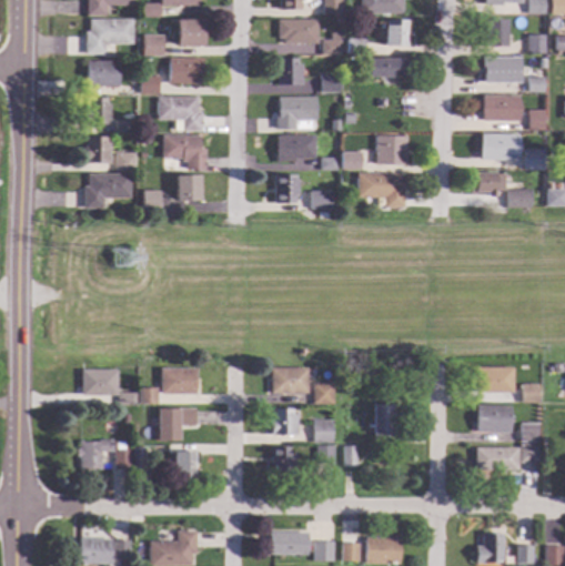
[(135,0),(135,4),(108,6),(108,14),(89,16),(88,0),(135,0)]
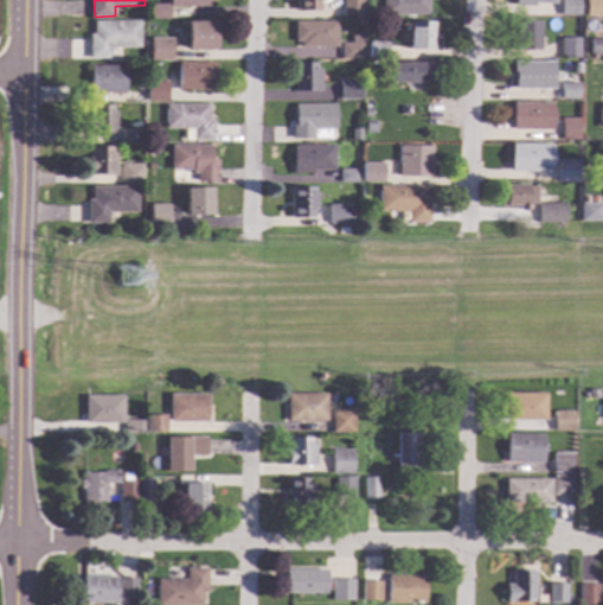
[(333,0),(333,1),(324,1),(324,10),(300,10),(300,0),(333,0)]
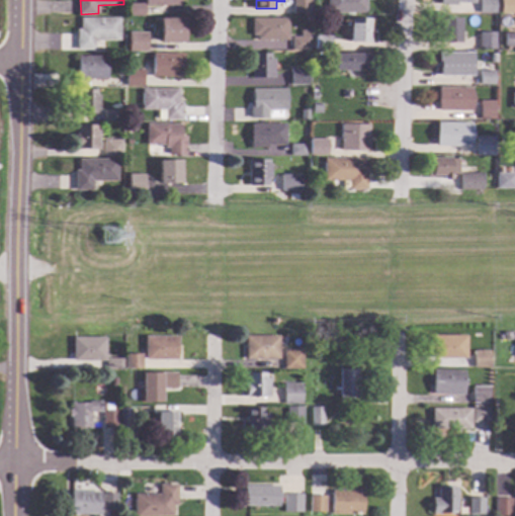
[(313,0),(313,13),(296,13),(295,0),(313,0)]
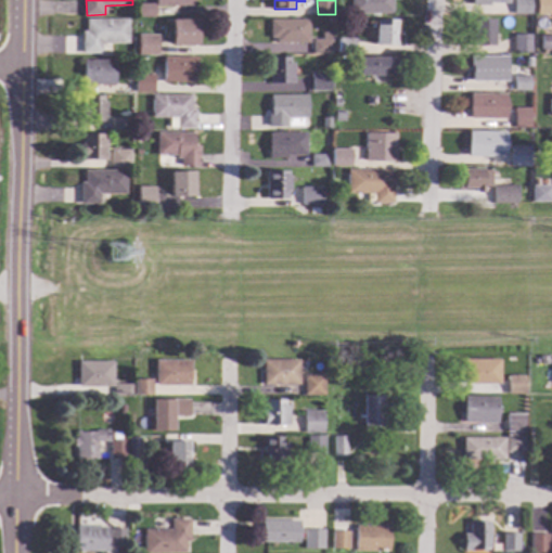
[(395,0),(395,12),(354,13),(352,0),(395,0)]
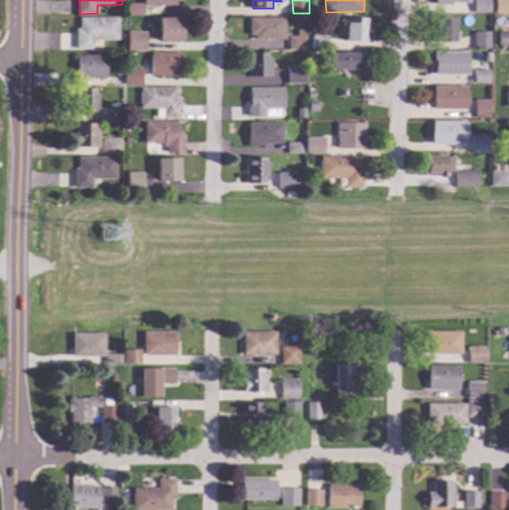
[(492,0),(492,12),(476,12),(475,0),(492,0)]
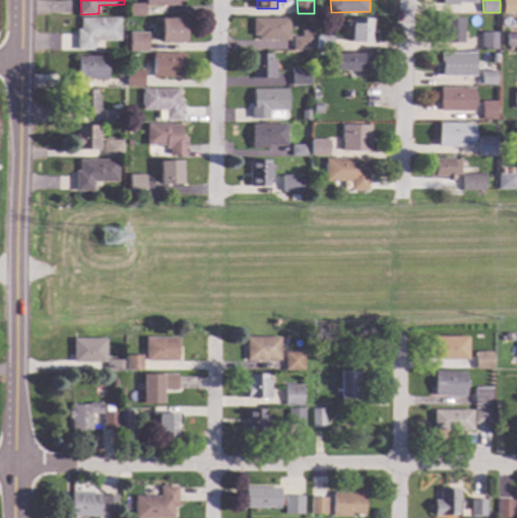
[(516,12),(505,12),(505,0),(516,0),(516,12)]
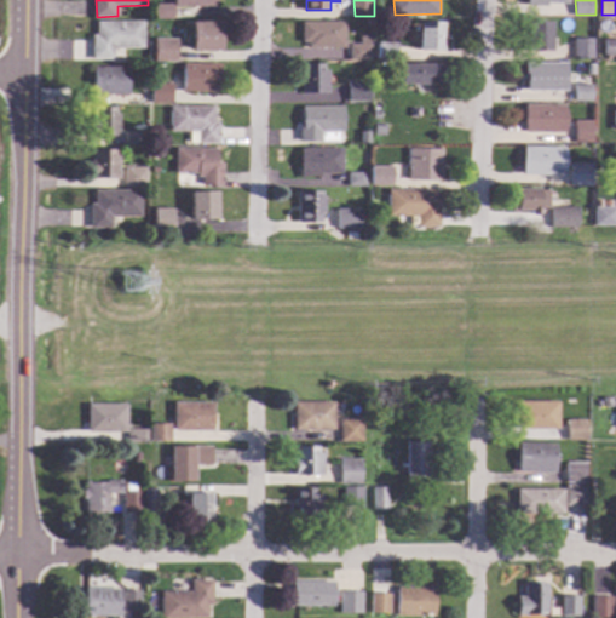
[(174,17),(174,3),(156,3),(156,17),(174,17)]
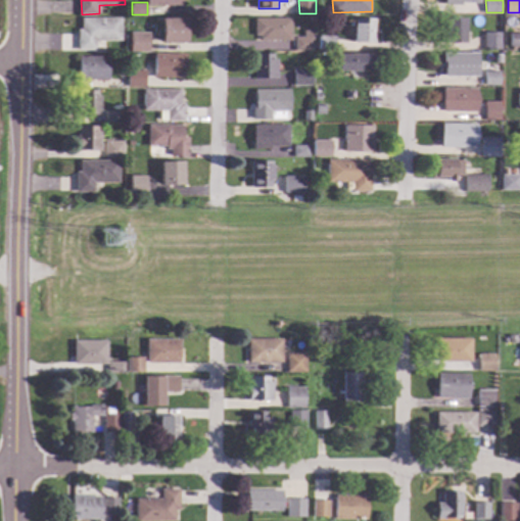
[(189,42),(164,42),(164,17),(189,16),(189,42)]
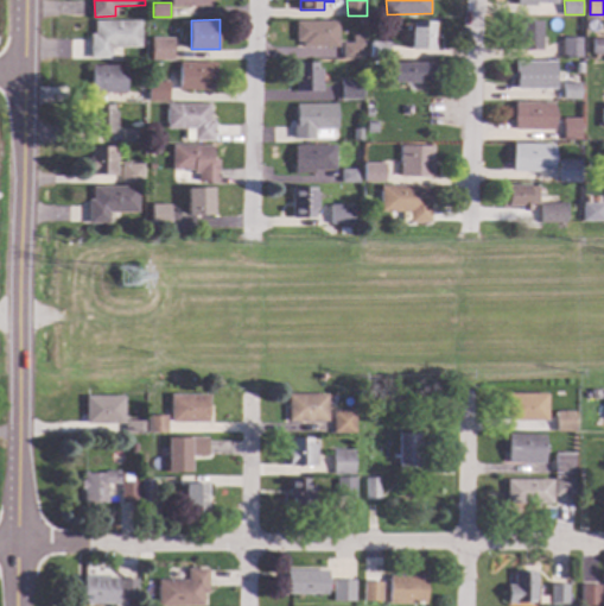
[(438,48),(415,49),(415,20),(438,19),(438,48)]
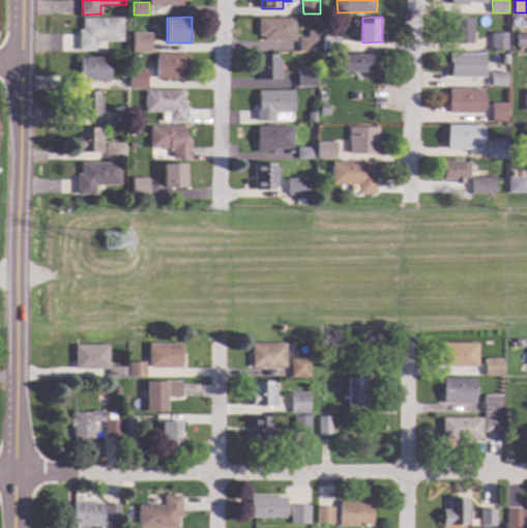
[(125,40),(99,40),(99,50),(82,50),(82,29),(86,29),(86,18),(125,18),(125,40)]
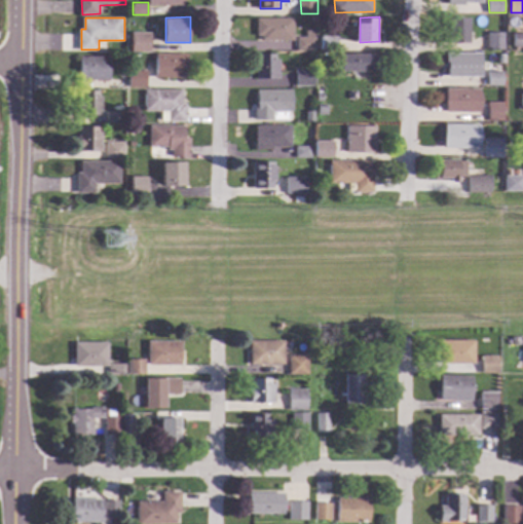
[(296,39),(264,39),(264,35),(259,35),(259,17),(295,17),(296,39)]
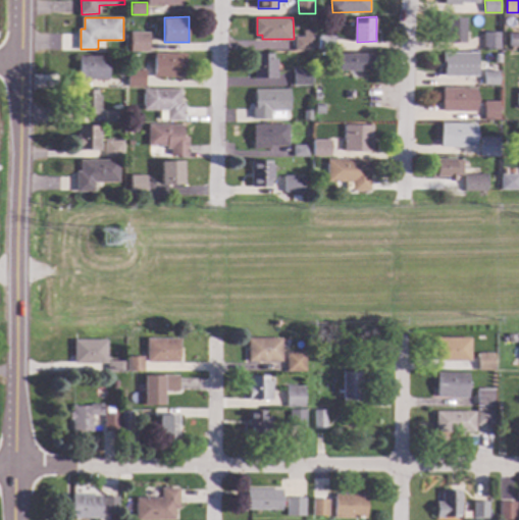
[(466,42),(446,42),(446,17),(466,17),(466,42)]
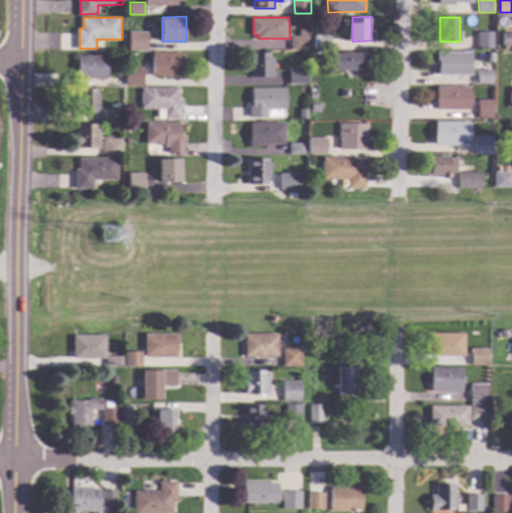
[(149,50),(131,50),(131,31),(149,31),(149,50)]
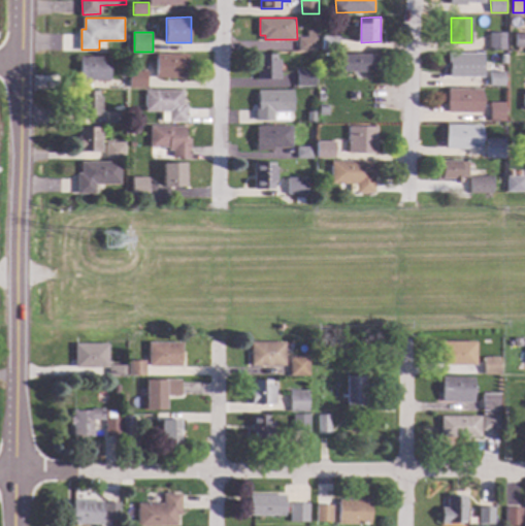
[(507,47),(491,48),(490,32),(507,32),(507,47)]
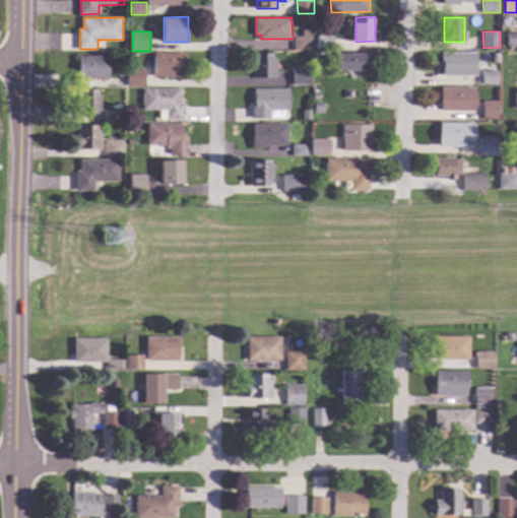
[(516,46),(508,46),(509,31),(516,31),(516,46)]
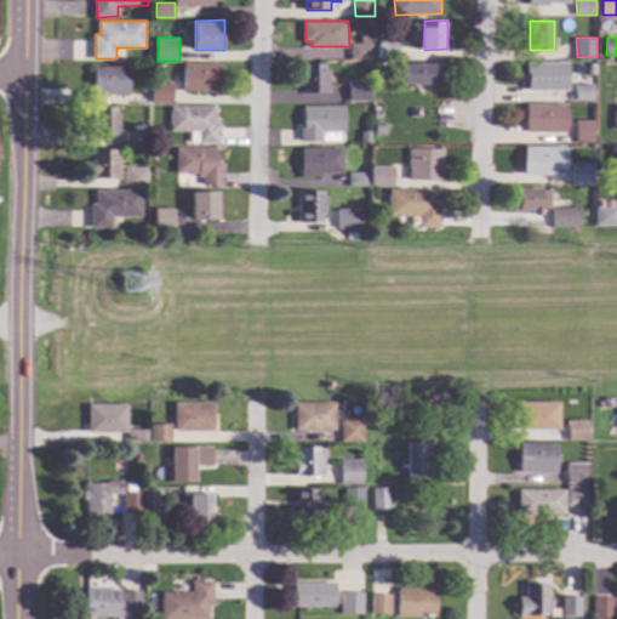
[(401,58),(381,58),(381,41),(401,41),(401,58)]
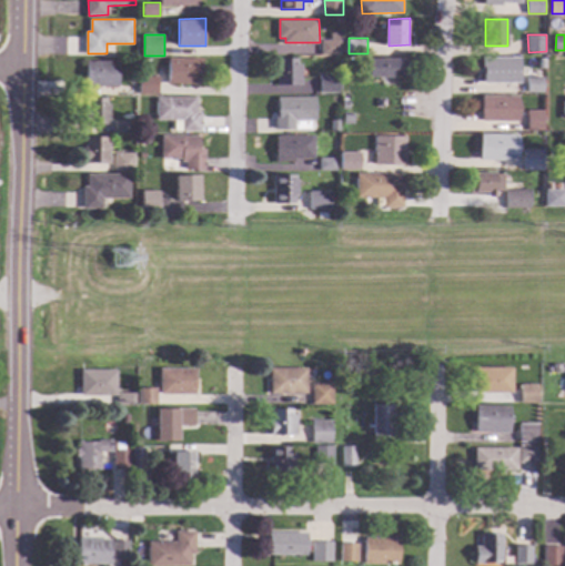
[(343,53),(324,53),(324,39),(343,39),(343,53)]
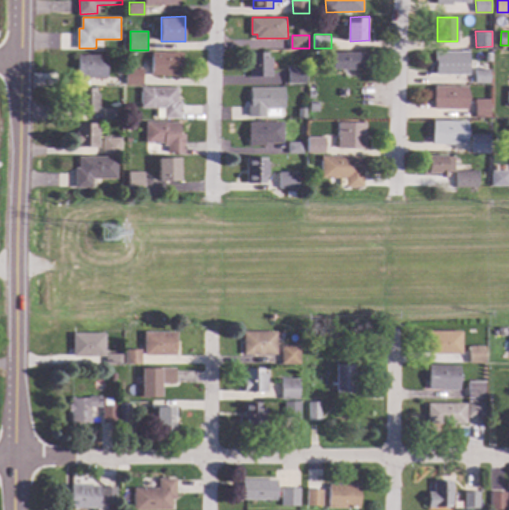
[(469,72),(436,73),(436,50),(469,50),(469,72)]
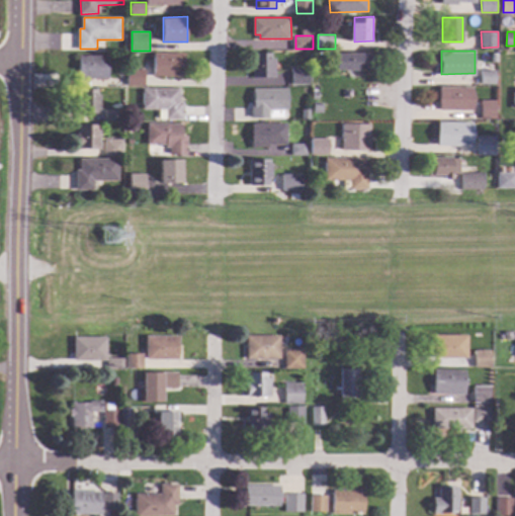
[(186,77),(156,76),(156,52),(158,52),(187,52),(186,77)]
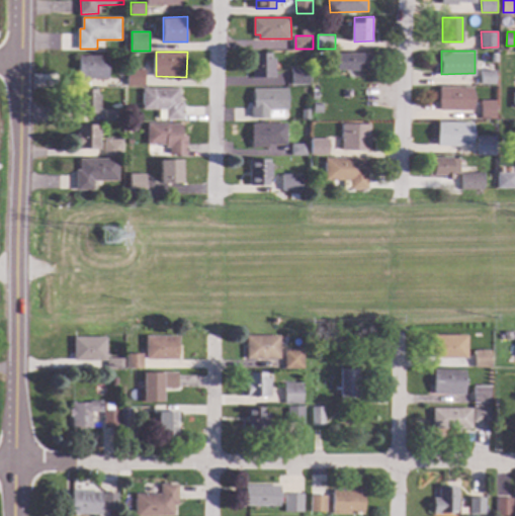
[(277,77),(256,77),(255,53),(277,52),(277,77)]
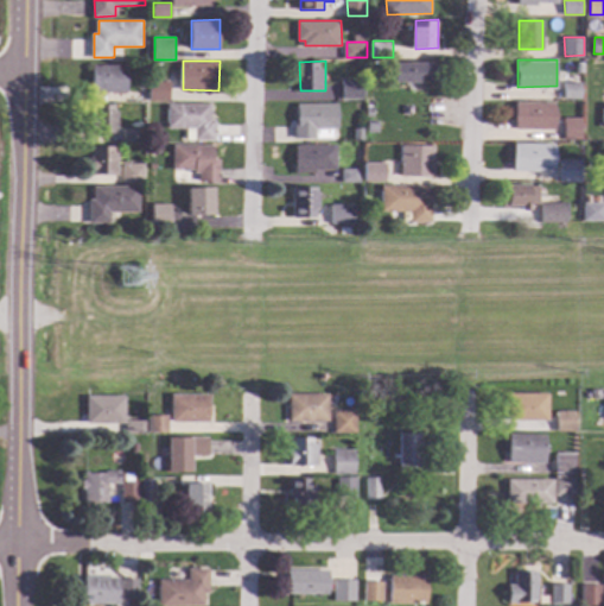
[(436,81),(395,82),(395,62),(436,61),(436,81)]
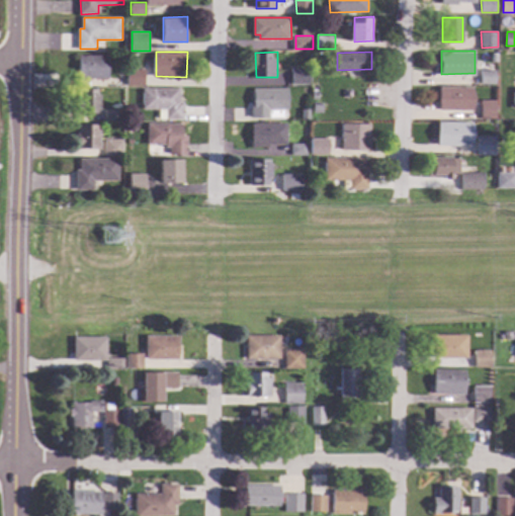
[(110,78),(80,78),(81,55),(110,55),(110,78)]
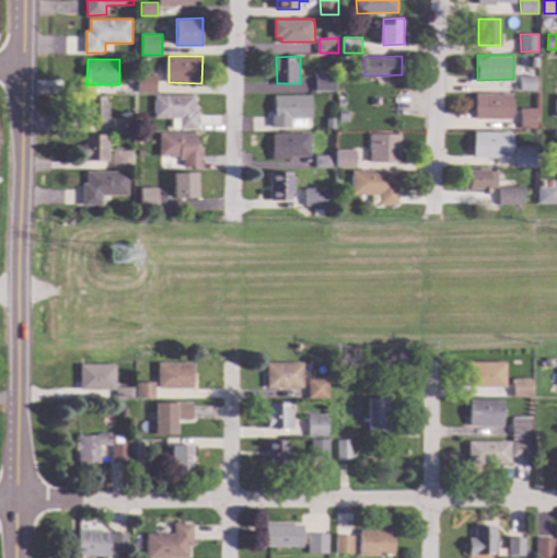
[(535,69),(535,74),(537,74),(536,91),(520,90),(521,74),(525,74),(525,68),(535,69)]
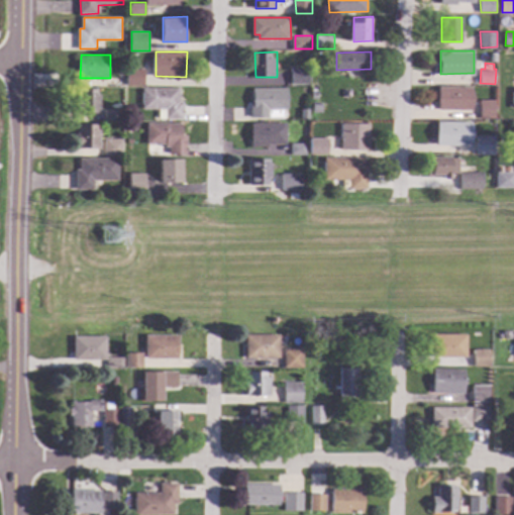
[(311,84),(294,84),(294,68),(311,68),(311,84)]
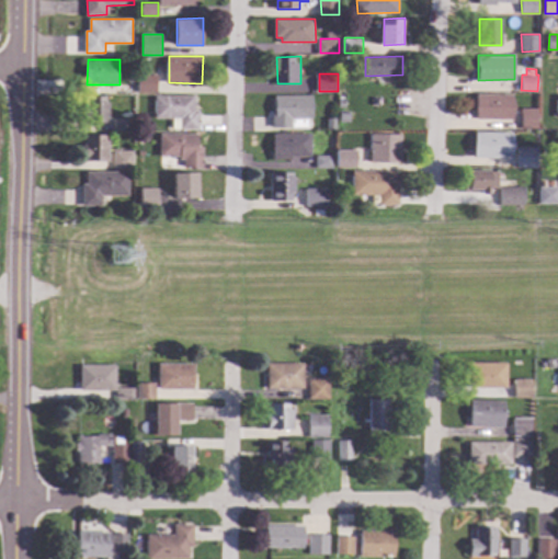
[(159,92),(140,92),(140,75),(159,75),(159,92)]
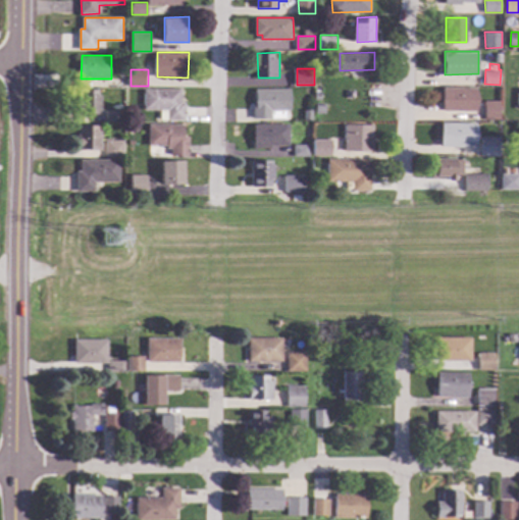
[(477,110),(445,110),(445,87),(477,87),(477,110)]
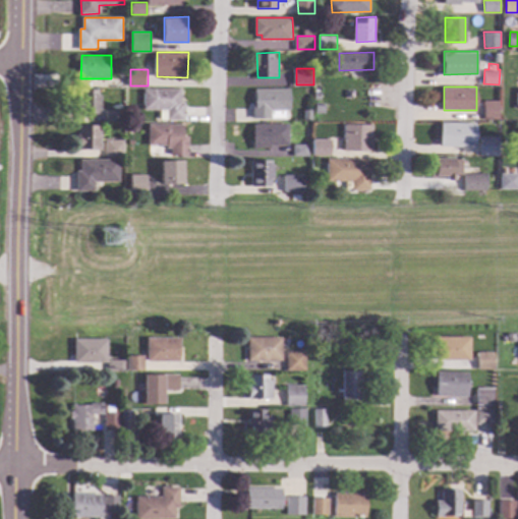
[(182,102),(187,102),(187,119),(169,119),(169,112),(162,112),(162,109),(146,109),(146,88),(183,89),(182,102)]
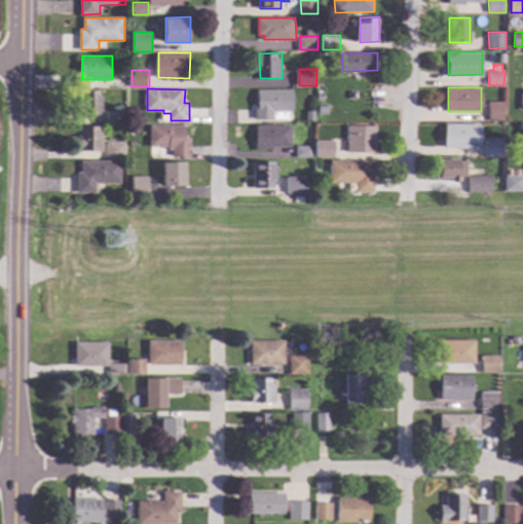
[(295,111),(276,111),(276,119),(258,119),(258,100),(260,100),(260,89),(295,88),(295,111)]
